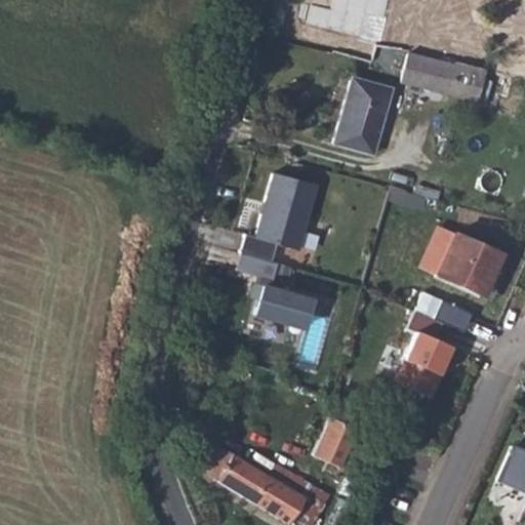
[(329,0),(327,8),(310,4),(305,25),(360,39),(366,14),(385,19),(389,0),(329,0)]
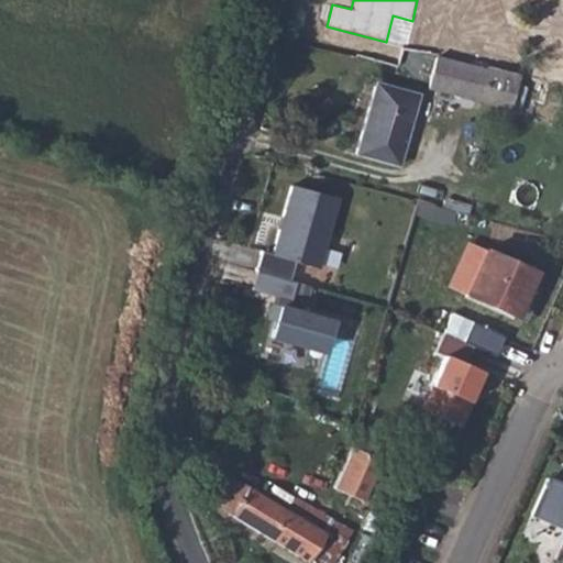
[(437,53),(431,86),(512,107),(520,75),(437,53)]
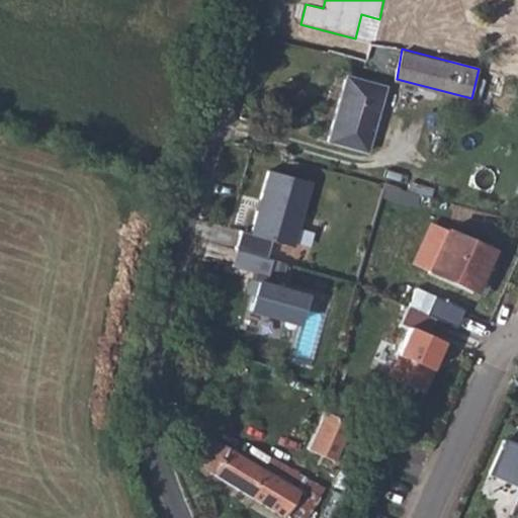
[(347,79),(330,143),(367,153),(384,89),(347,79)]
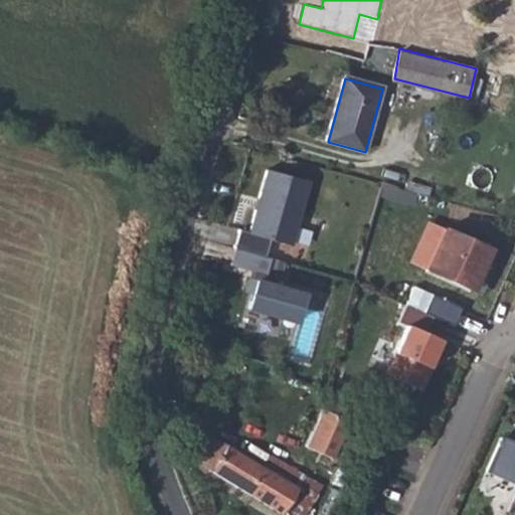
[(311,181),(265,167),(249,229),(239,227),(235,246),(266,255),(271,238),(293,244),(311,181)]
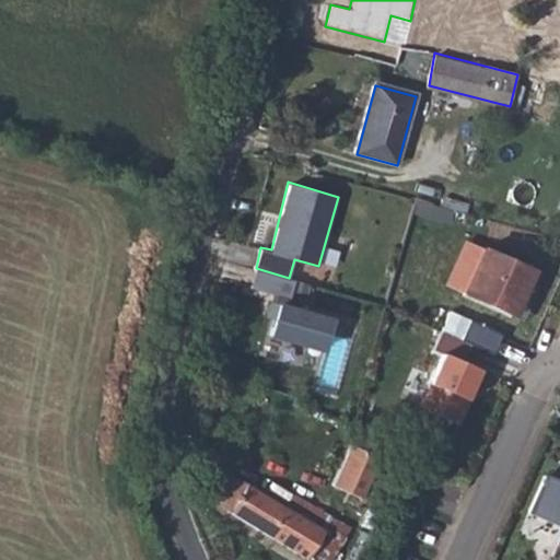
[(464,293),(513,316),(528,283),(534,271),(485,248),(464,293)]
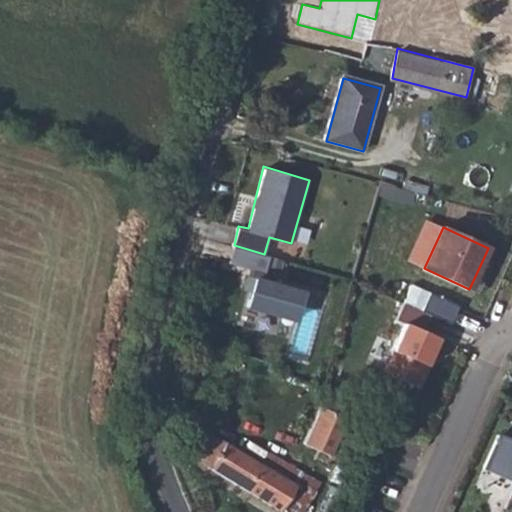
[(229,261),(265,271),(270,256),(234,245),(229,261)]
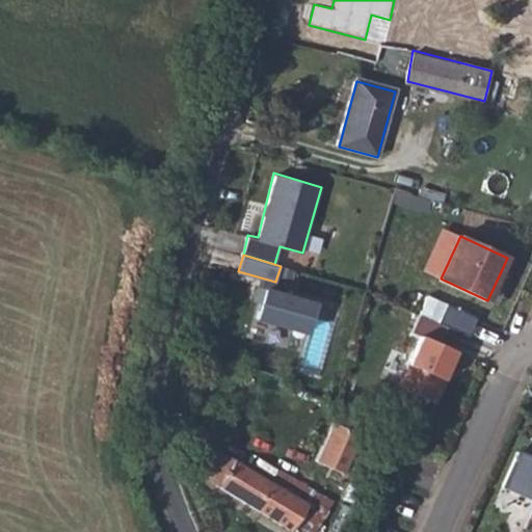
[(487,300),(498,304),(512,274),(502,269),(487,300)]
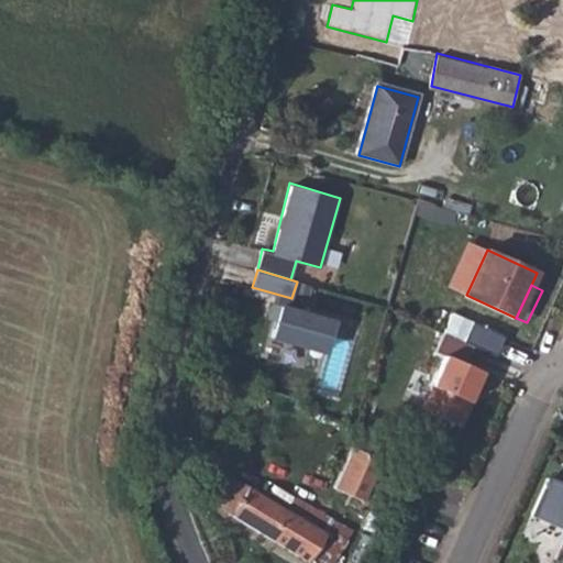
[(323,350),(332,319),(279,304),(271,334),(323,350)]
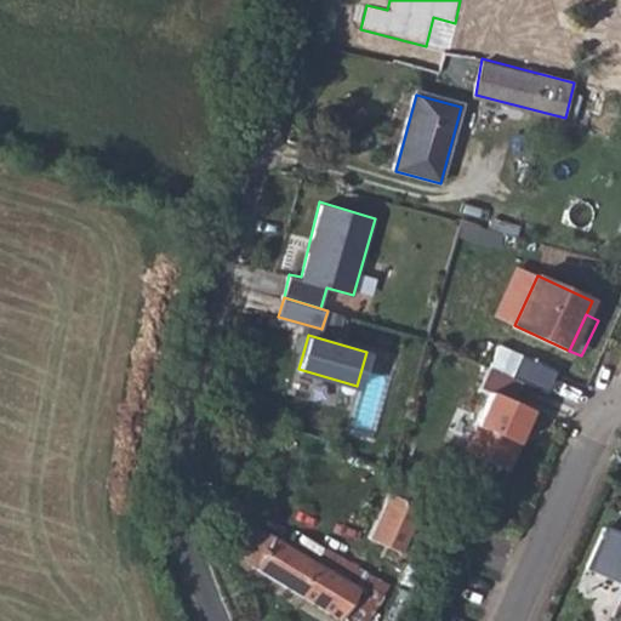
[(522,381),(546,392),(557,370),(520,354),(511,376),(522,381)]
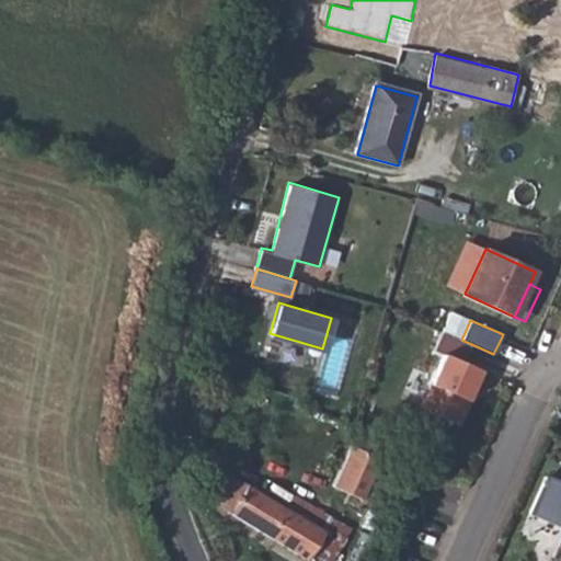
[(419,407),(459,424),(469,401),(467,400),(480,370),(462,363),(471,344),(461,340),(442,331),(434,350),(443,354),(419,407)]
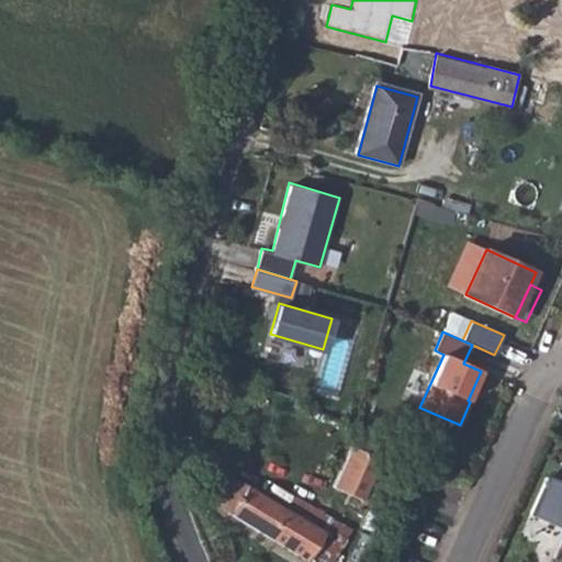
[(369,434),(362,449),(377,457),(383,440),(369,434)]
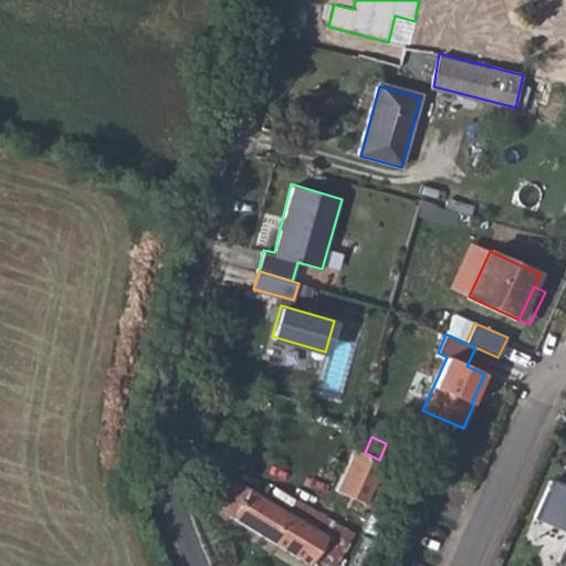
[(365,452),(349,446),(331,485),(360,500),(379,460),(365,452)]
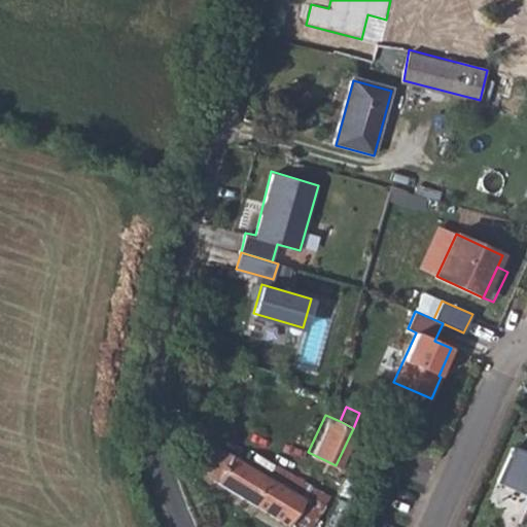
[(217,447),(203,472),(290,526),(306,500),(217,447)]
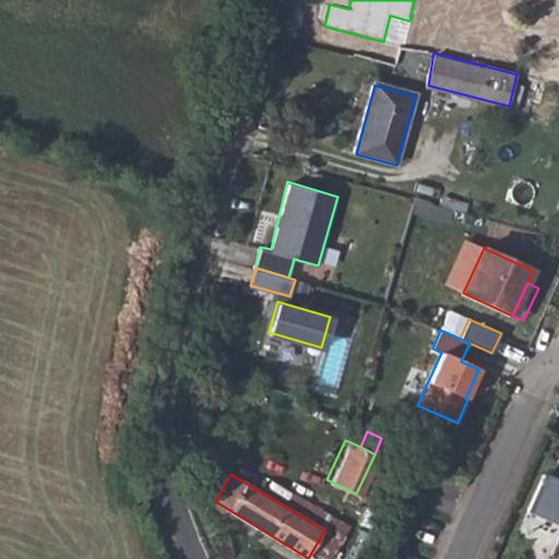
[(558,480),(544,475),(528,510),(558,523),(558,480)]
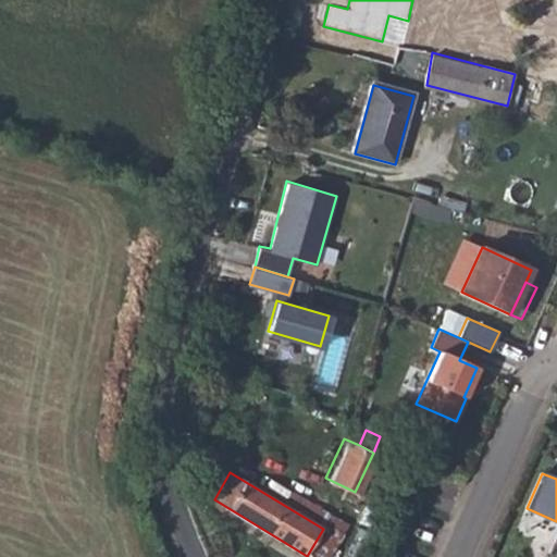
[(423,491),(412,486),(405,505),(416,509),(423,491)]
